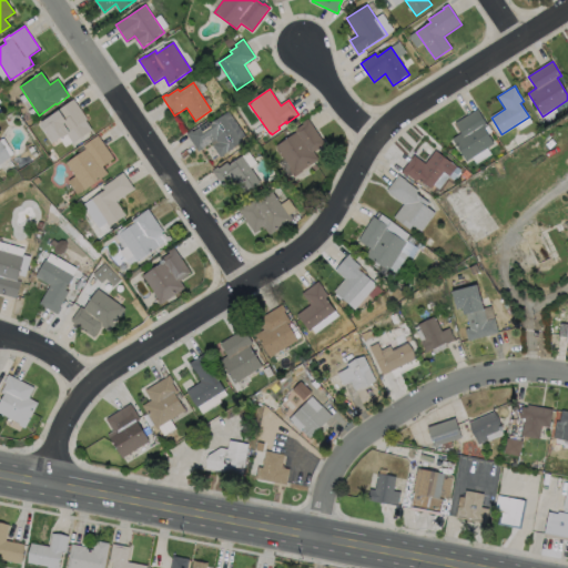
[(92,130),(73,143),(68,135),(63,139),(62,138),(53,143),(47,134),(48,133),(41,123),(60,110),(59,110),(74,100),(88,120),(87,121),(92,130)]
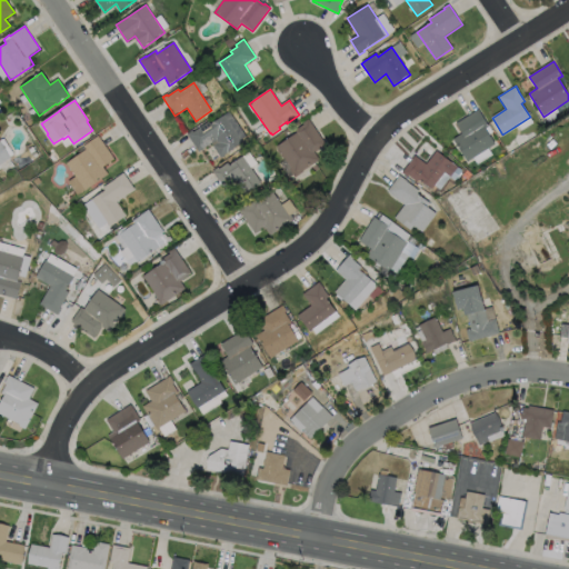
[(496,145),(467,162),(453,140),(462,133),(456,125),(479,110),(489,127),(486,129),(496,145)]
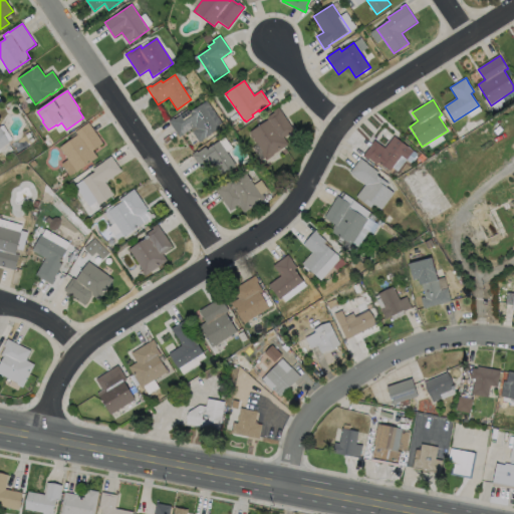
[(203,104),(219,130),(203,141),(204,141),(200,144),(193,133),(198,129),(196,126),(180,138),(169,121),(174,118),(175,119),(189,110),(191,112),(203,104)]
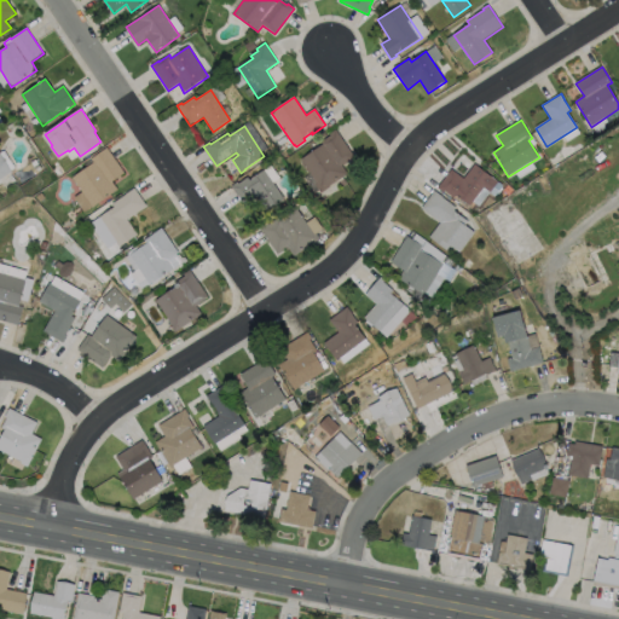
[(348,174),(320,192),(316,185),(317,184),(301,160),(323,144),(322,143),(331,136),(330,134),(336,129),(354,157),(342,166),(348,174)]
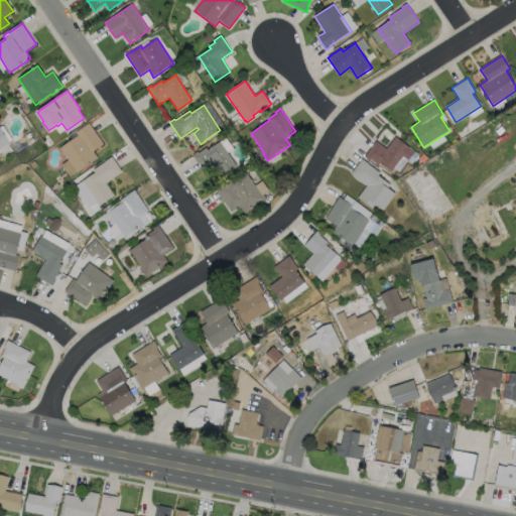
[(99,159),(78,173),(60,148),(79,136),(77,133),(90,124),(104,145),(94,151),(99,159)]
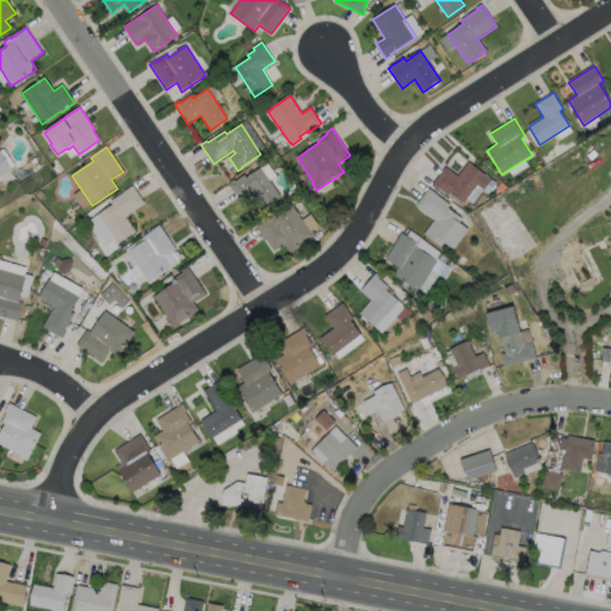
[(0,150),(12,170),(0,177),(0,150)]
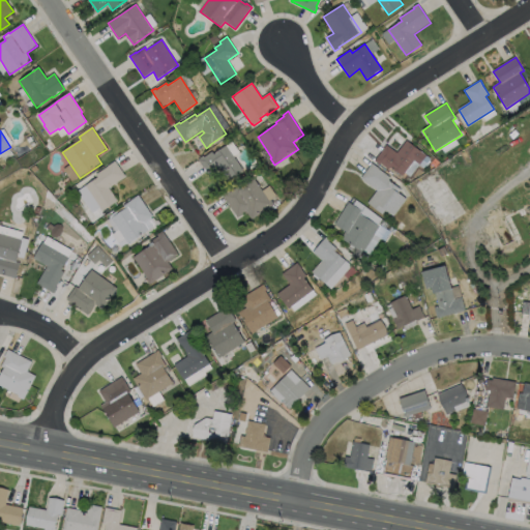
[(407,141),(427,156),(419,165),(414,160),(403,176),(390,167),(388,170),(381,164),(380,166),(375,162),(386,145),(398,153),(407,141)]
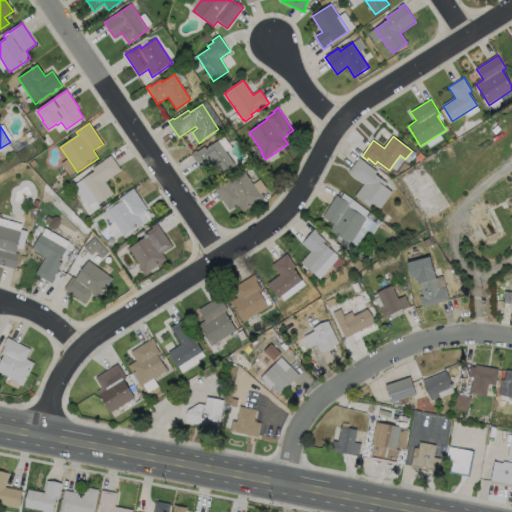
[(219,141),(235,165),(225,172),(216,160),(202,170),(191,154),(196,151),(197,152),(205,147),(207,149),(219,141)]
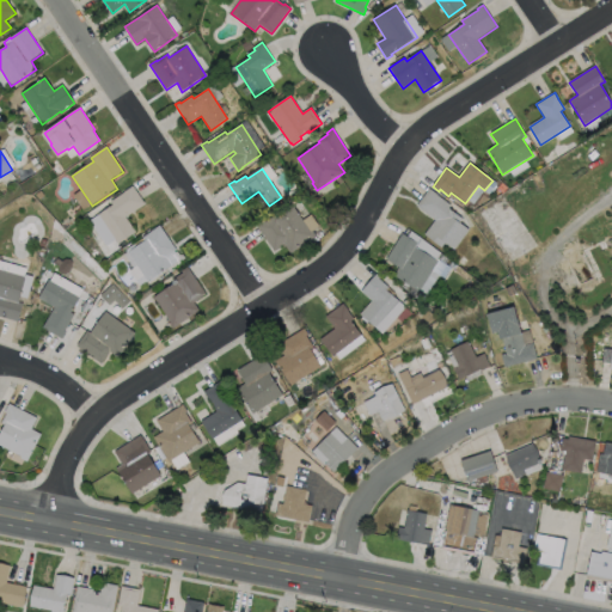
[(136,233),(118,245),(99,215),(114,206),(111,202),(126,193),(124,193),(133,187),(146,204),(126,218),(136,233)]
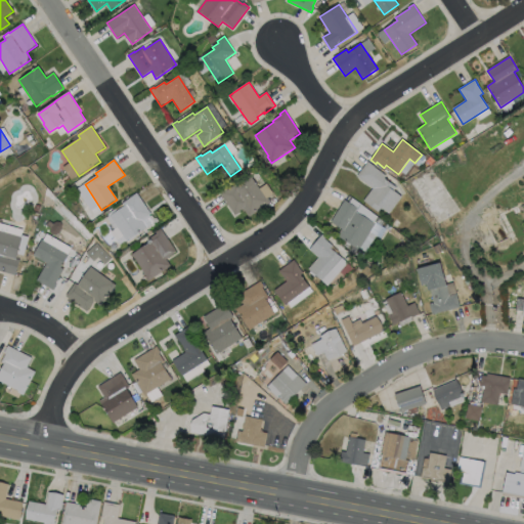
[(401,198),(389,214),(381,208),(378,212),(363,202),(373,188),(356,176),(367,162),(375,167),(375,168),(386,176),(385,178),(397,187),(394,191),(401,198)]
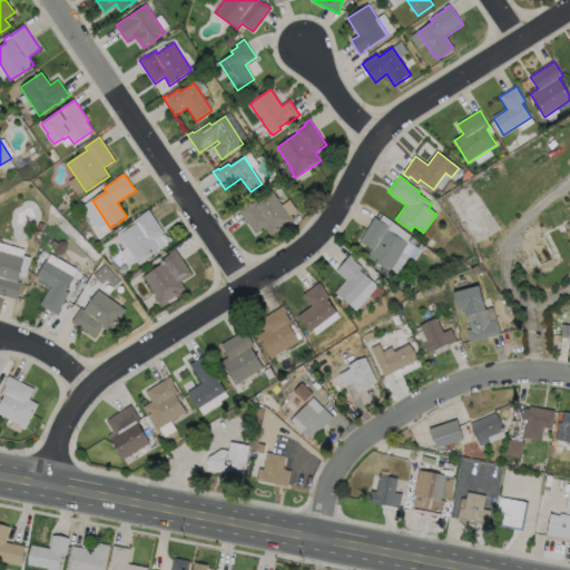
[(274,193),(293,222),(272,237),(265,227),(256,234),(239,210),(245,206),(246,208),(256,200),(258,204),(274,193)]
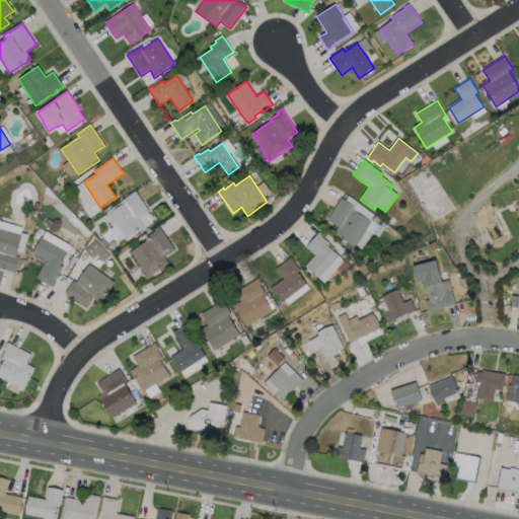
[(146,225),(126,239),(109,214),(124,205),(122,202),(129,197),(136,192),(150,212),(141,218),(146,225)]
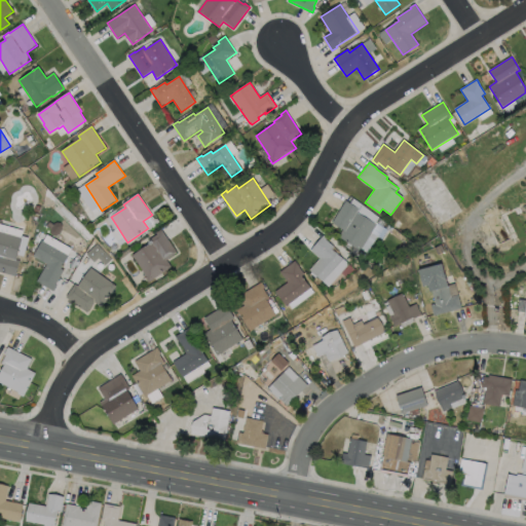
[(358,213),(377,225),(377,224),(387,230),(382,239),(378,236),(376,240),(369,236),(361,251),(339,237),(343,230),(333,223),(346,200),(360,210),(358,213)]
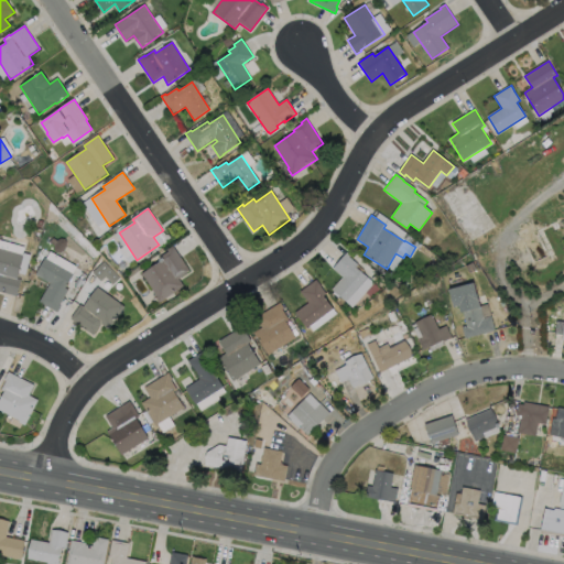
[(405,234),(402,238),(396,235),(399,229),(405,234)]
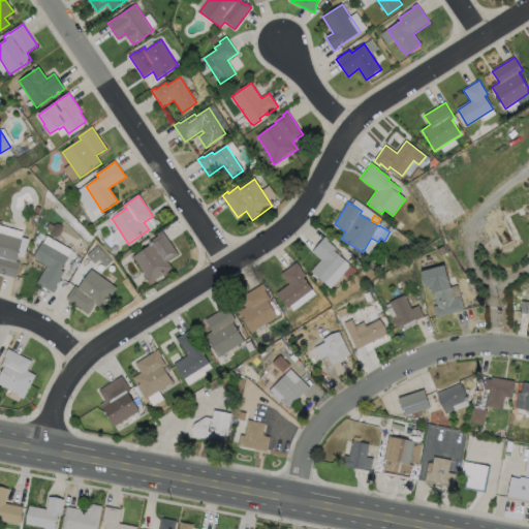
[(173,269),(150,284),(147,280),(149,279),(133,257),(153,244),(151,242),(158,236),(157,235),(162,230),(179,254),(167,261),(173,269)]
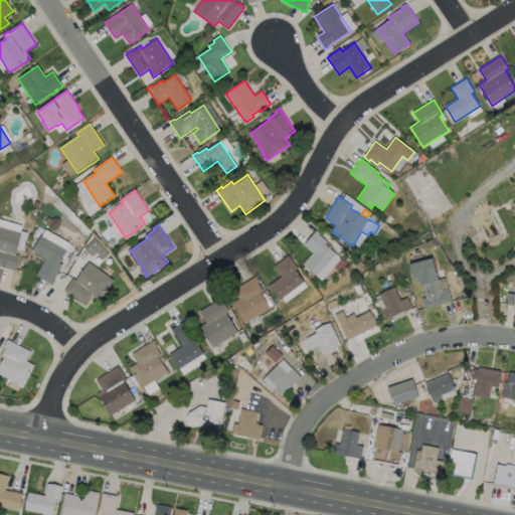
[(0,227),(21,233),(21,231),(28,233),(23,251),(17,249),(16,254),(19,255),(15,271),(0,267),(0,227)]
